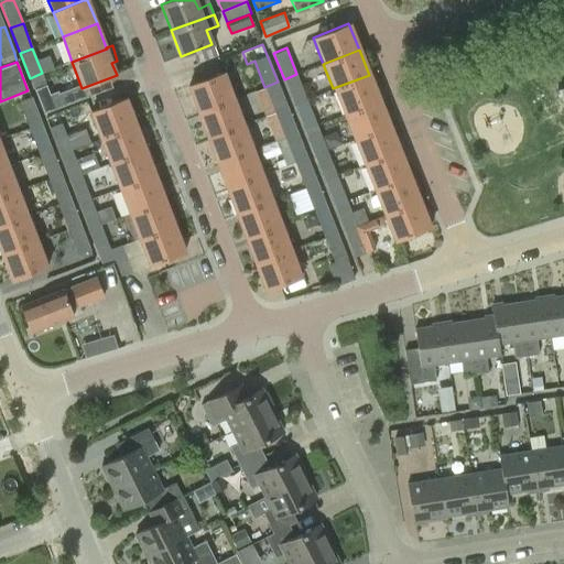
[(42,73),(30,78),(43,115),(85,98),(80,86),(58,94),(57,90),(50,94),(42,73)]
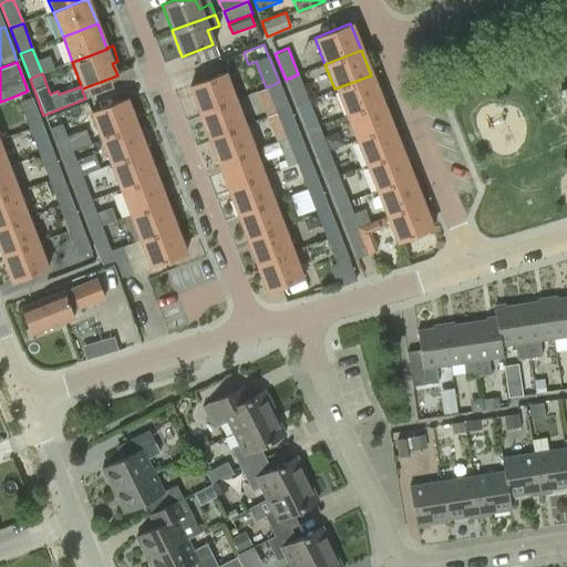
[(198,113),(235,100),(224,73),(188,86),(198,113)]
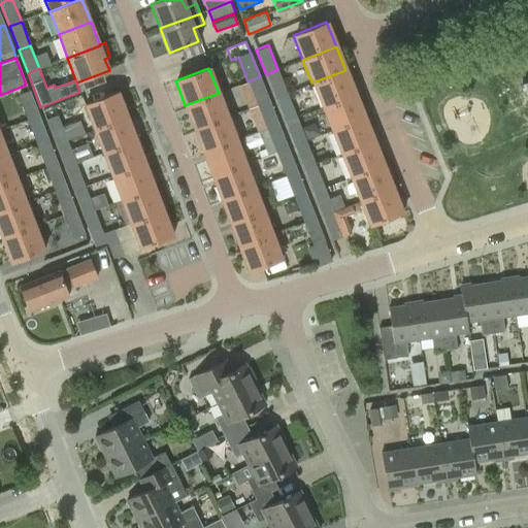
[(287,93),(277,69),(266,74),(275,98),(287,93)]
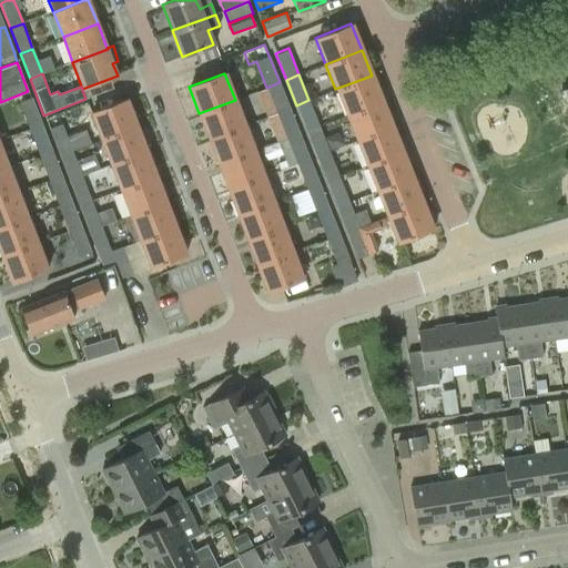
[(372,75),(335,89),(345,114),(382,100),(372,75)]
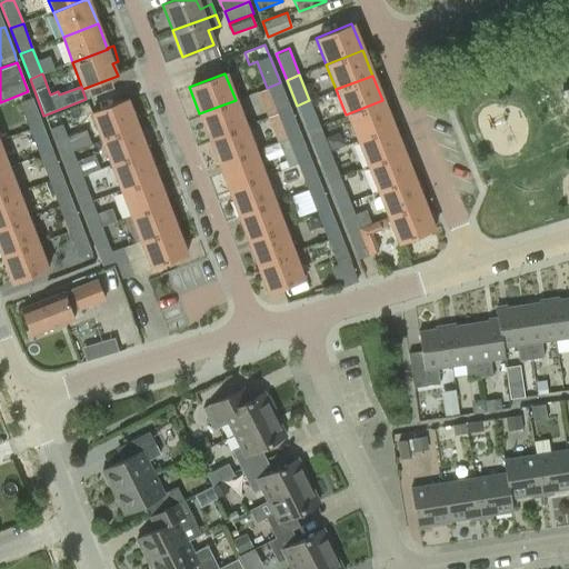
[(277,113),(290,108),(280,82),(267,88),(258,91),(265,109),(273,106),(277,113)]
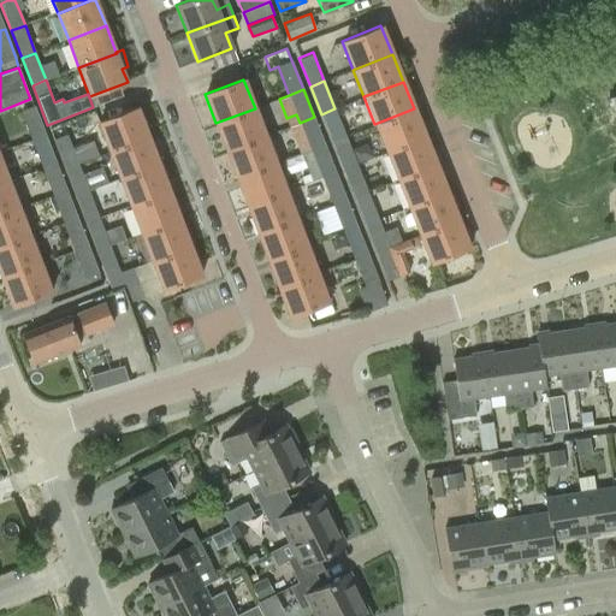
[(22,111),(33,140),(46,135),(35,106),(22,111)]
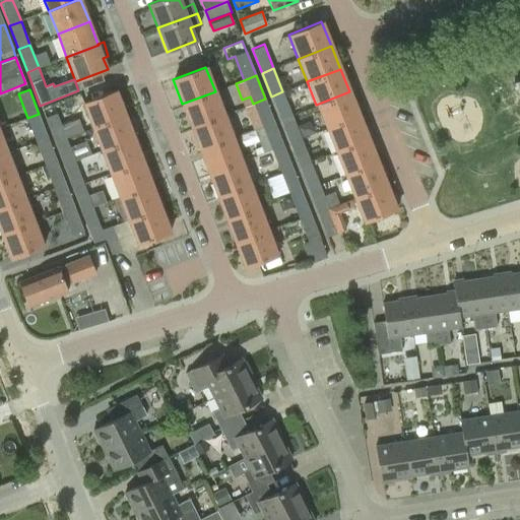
[(93,127),(126,115),(117,90),(84,104),(93,127)]
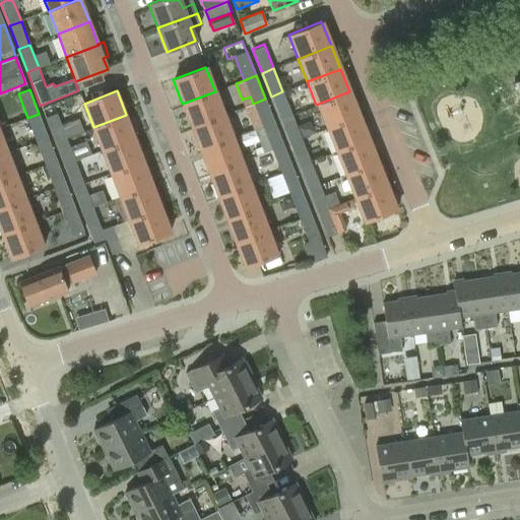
[(182,104),(191,127),(223,115),(215,91),(182,104)]
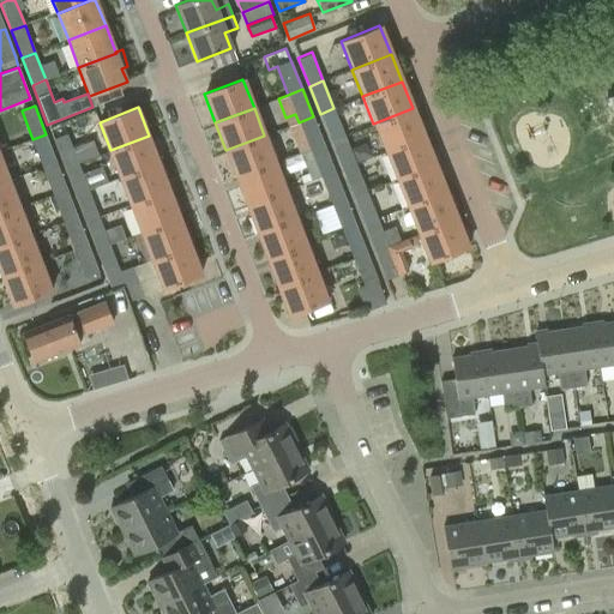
[(333,108),(320,114),(331,142),(344,136),(333,108)]
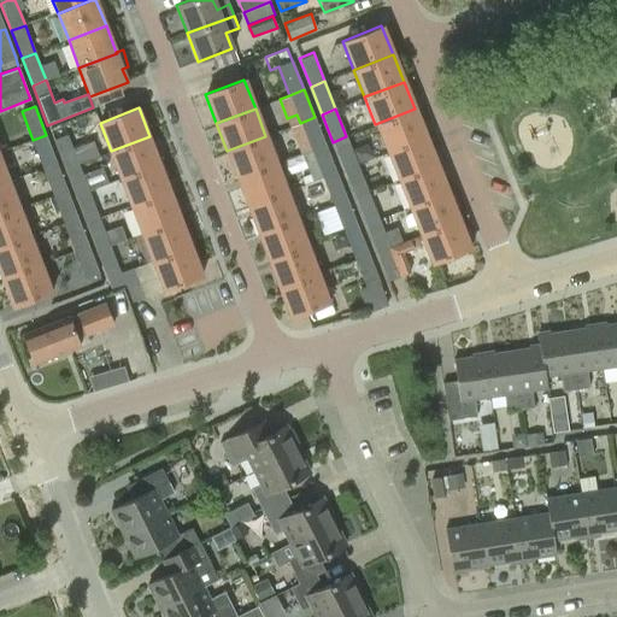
[(415,109),(375,124),(387,152),(425,136),(415,109)]
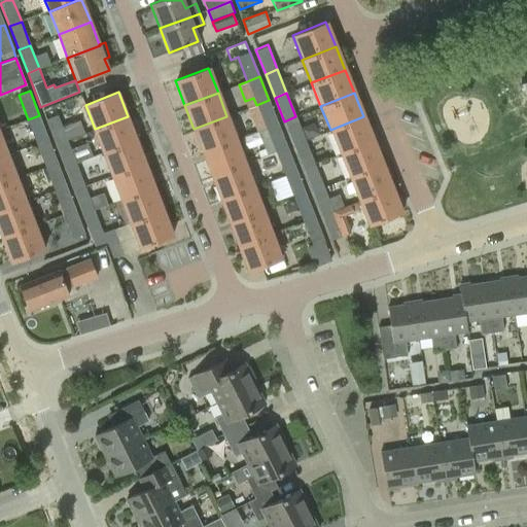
[(278,124),(269,100),(256,105),(248,108),(257,131),(258,131),(265,129),(266,128),(278,124)]
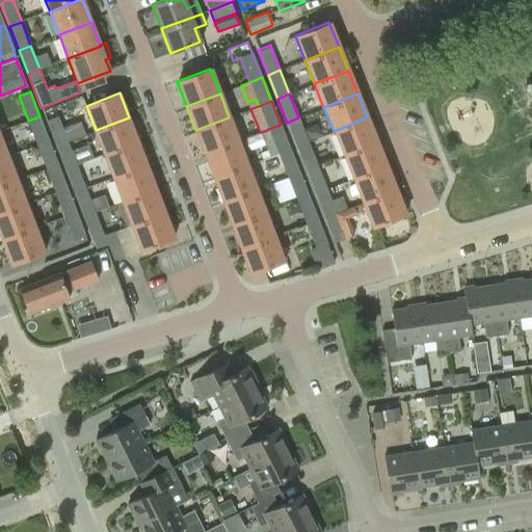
[(55,145),(68,141),(58,115),(46,121),(55,145)]
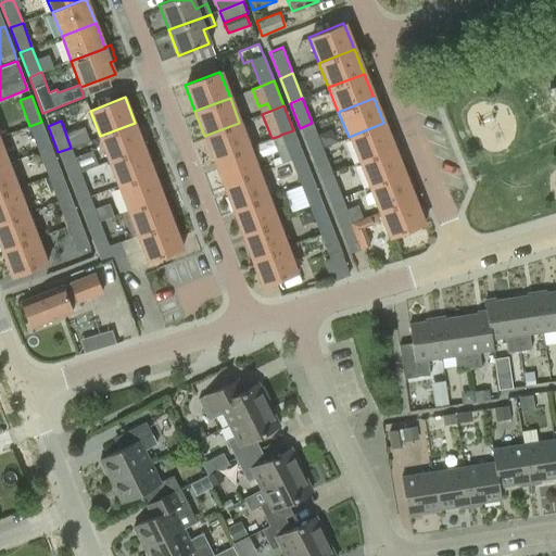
[(41,122),(29,126),(39,151),(50,146),(41,122)]
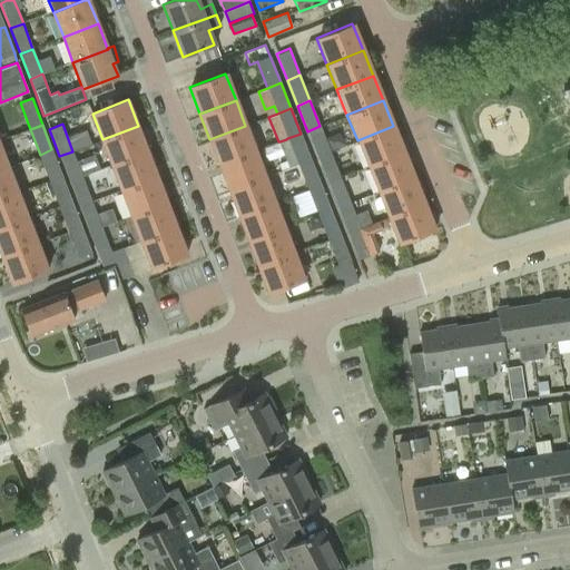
[(102,139),(112,165),(148,151),(138,126),(102,139)]
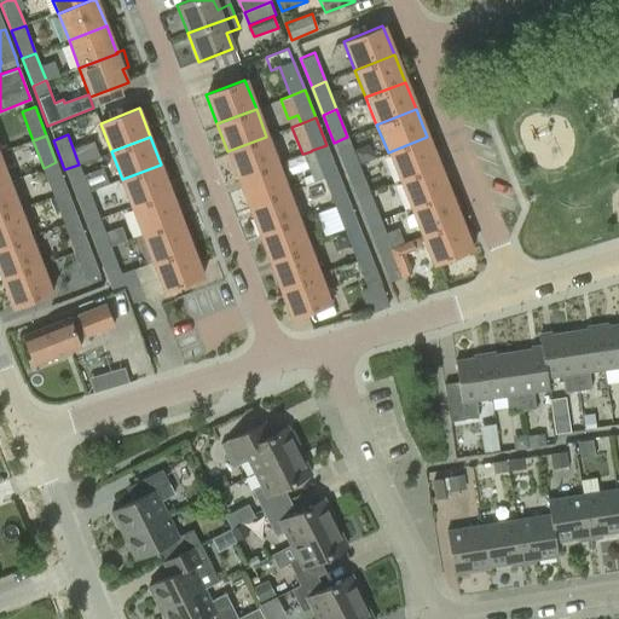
[(266,137),(227,151),(238,179),(277,165),(266,137)]
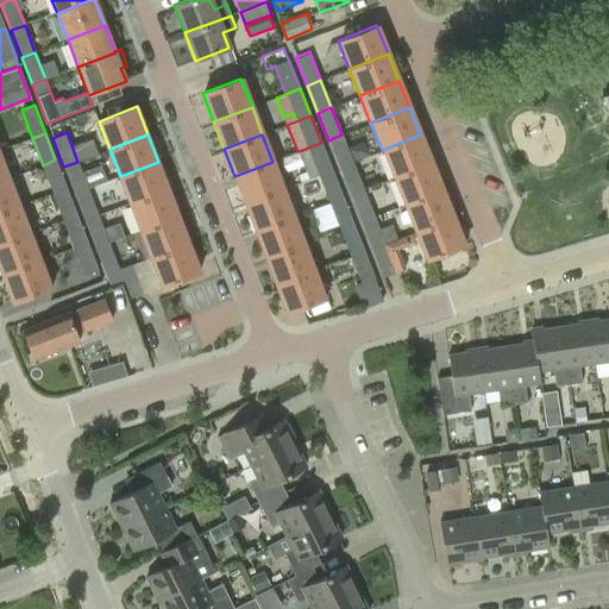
[(341,135),(328,140),(339,167),(352,162),(341,135)]
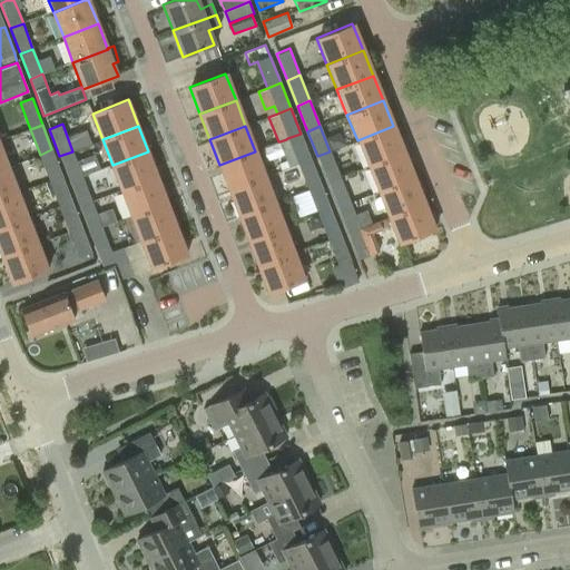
[(393,126),(357,140),(367,166),(403,151),(393,126)]
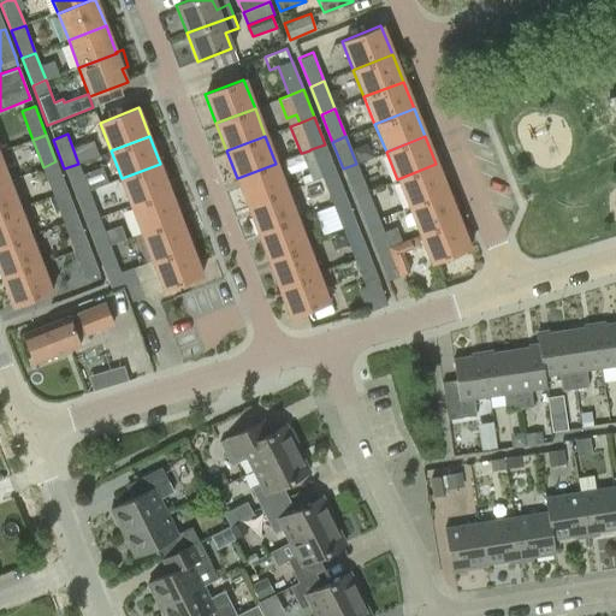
[(309,150),(302,153),(313,181),(321,177),(336,172),(325,144),(311,149),(309,150)]
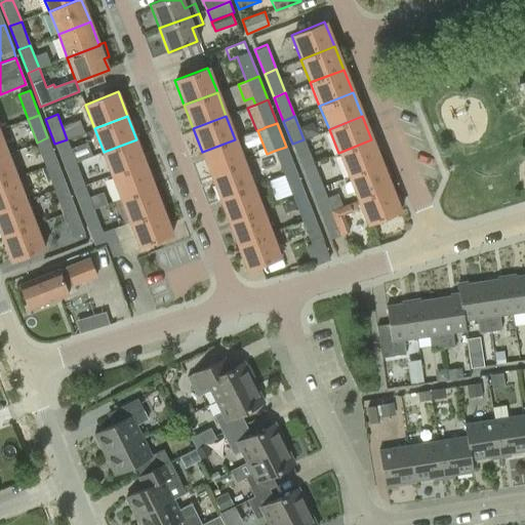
[(47,137),(37,143),(45,166),(56,161),(47,137)]
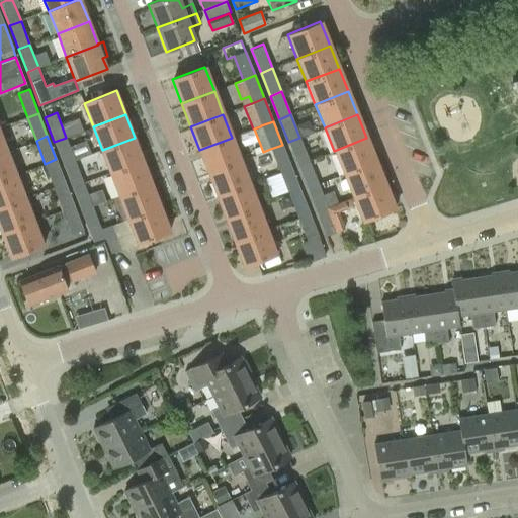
[(75,160),(66,138),(54,142),(63,165),(75,160)]
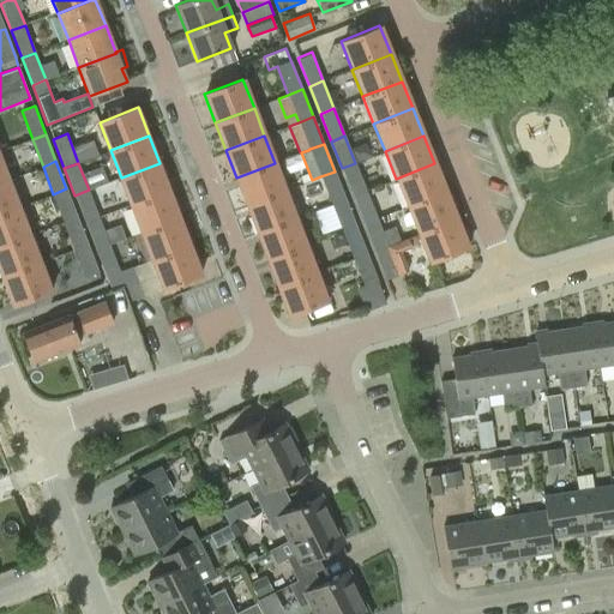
[(160,163),(121,178),(132,205),(170,191),(160,163)]
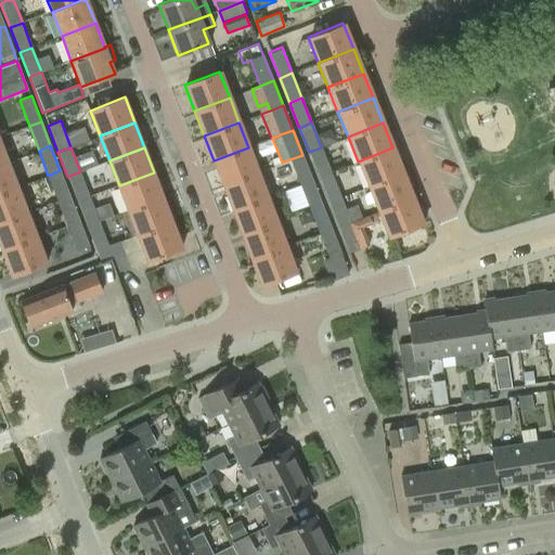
[(214,160),(223,185),(258,171),(248,147),(214,160)]
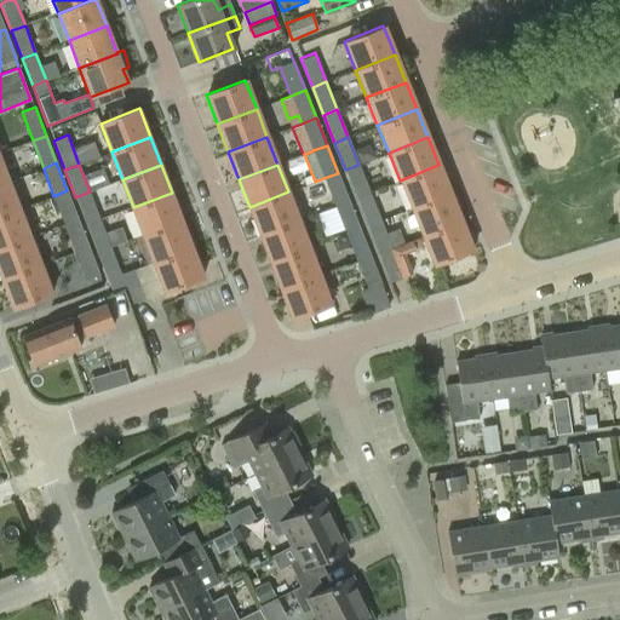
[(359,165),(345,170),(356,197),(369,191),(359,165)]
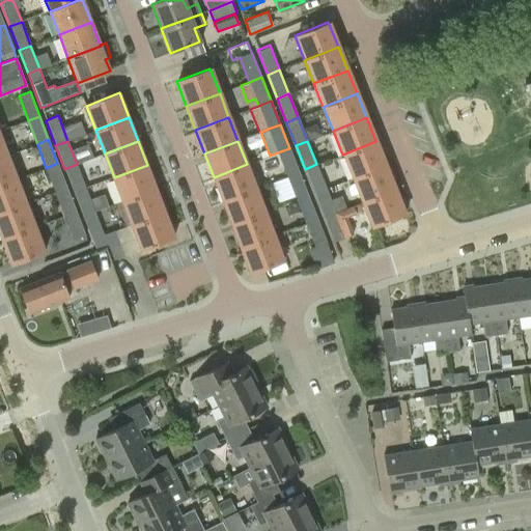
[(375,141),(342,155),(352,178),(385,165),(375,141)]
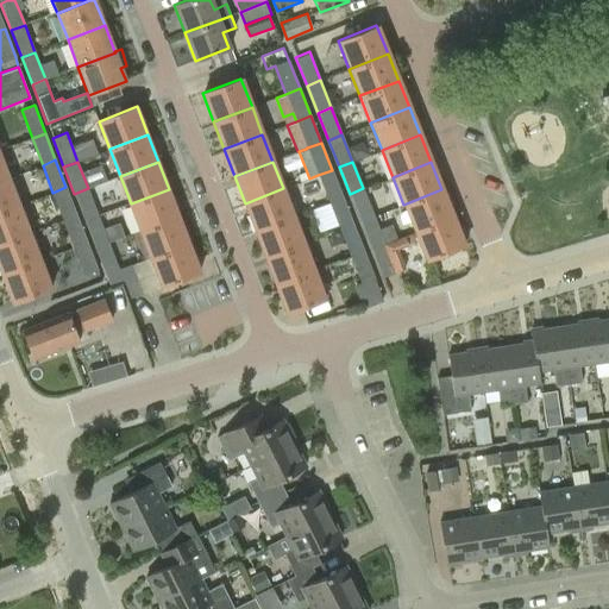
[(343,196),(332,170),(318,175),(324,190),(328,202),(343,196)]
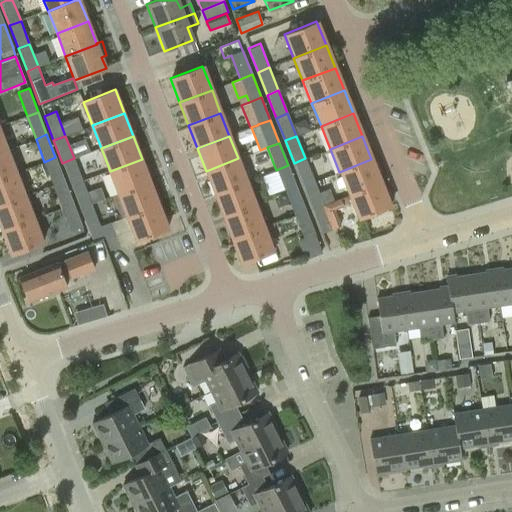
[(7,150),(0,152),(0,178),(16,173),(7,150)]
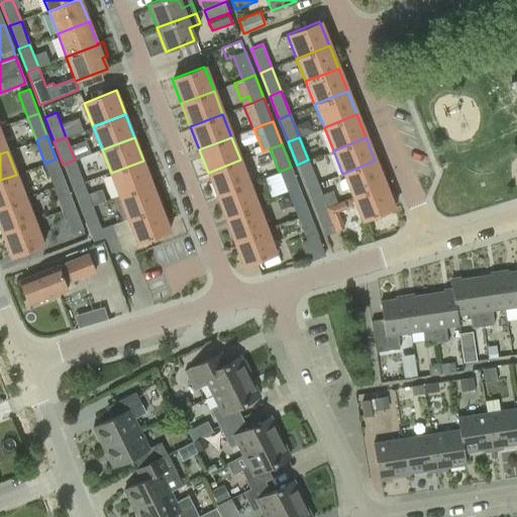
[(56,159),(44,164),(54,187),(65,182),(56,159)]
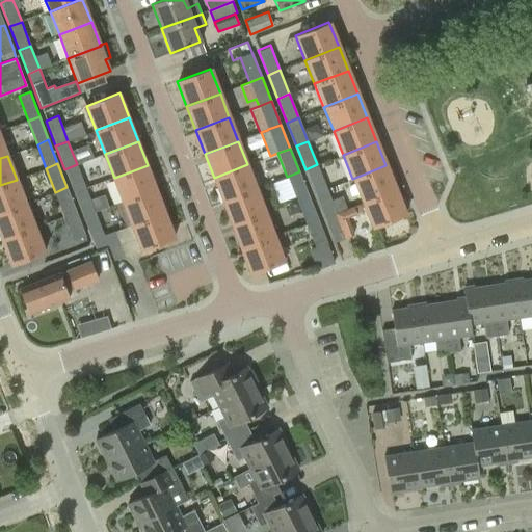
[(77,164),(64,169),(74,193),(86,188),(77,164)]
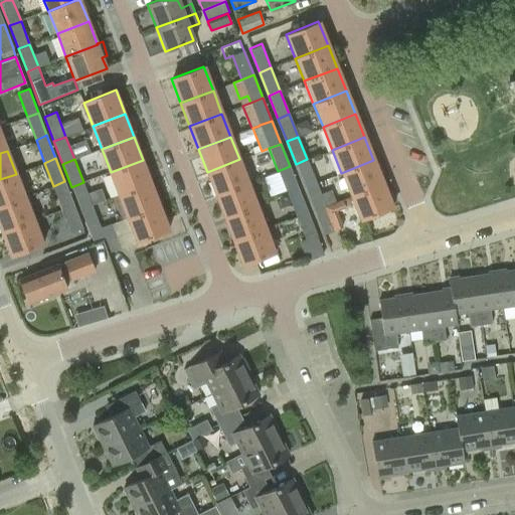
[(239,159),(207,172),(215,195),(247,182),(239,159)]
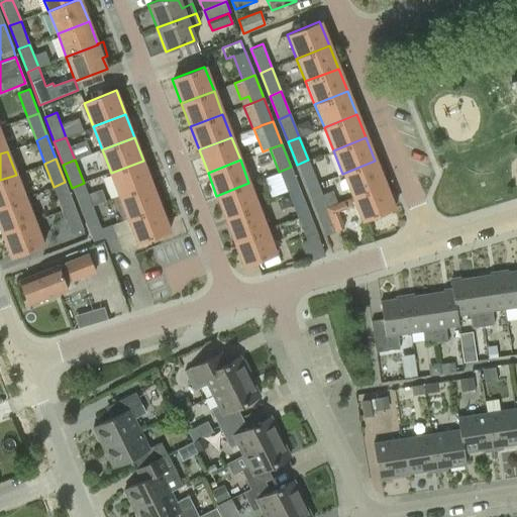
[(308,160),(297,165),(306,188),(317,183),(308,160)]
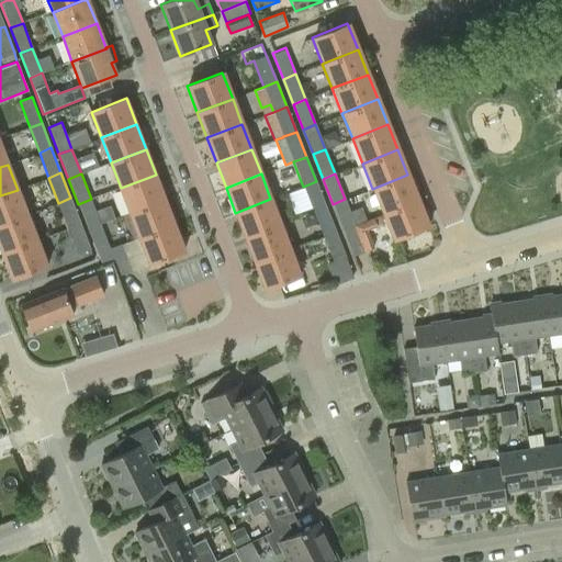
[(130,213),(165,199),(156,175),(121,188),(130,213)]
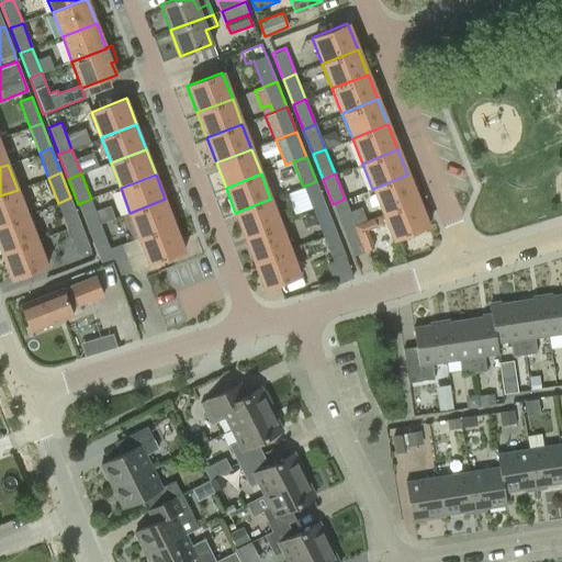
[(382,213),(417,199),(407,175),(372,189),(382,213)]
